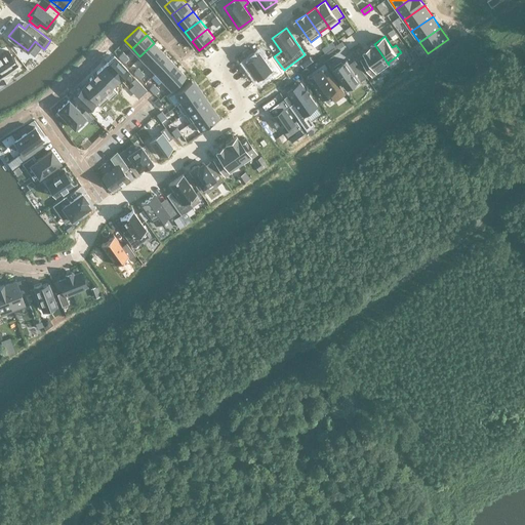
[(154,43),(139,56),(148,65),(162,51),(154,43)]
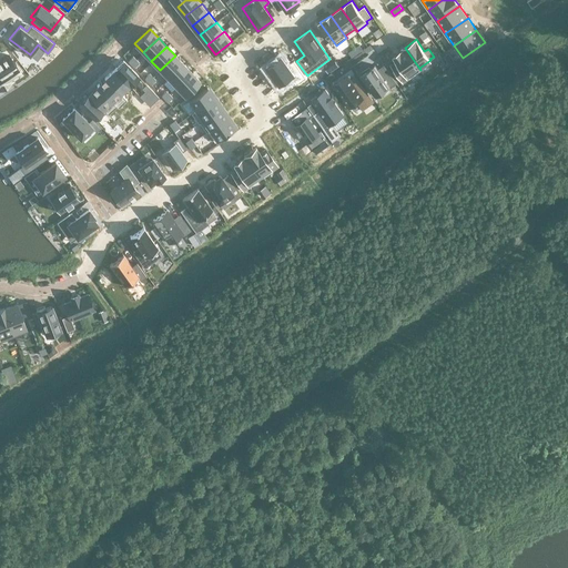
[(397,61),(392,64),(403,81),(409,78),(421,70),(405,48),(404,48),(405,49),(394,57),(397,61)]
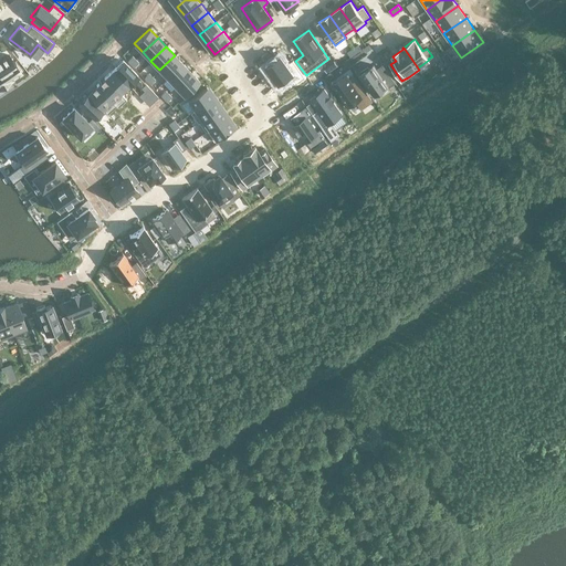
[(0,86),(21,73),(13,60),(12,61),(9,54),(6,56),(4,55),(2,58),(2,59),(0,60),(0,86)]
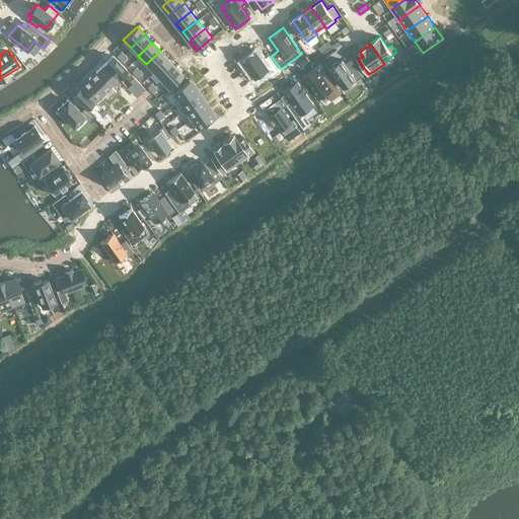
[(257,50),(243,60),(257,80),(270,71),(273,76),(281,71),(269,55),(264,58),(257,50)]
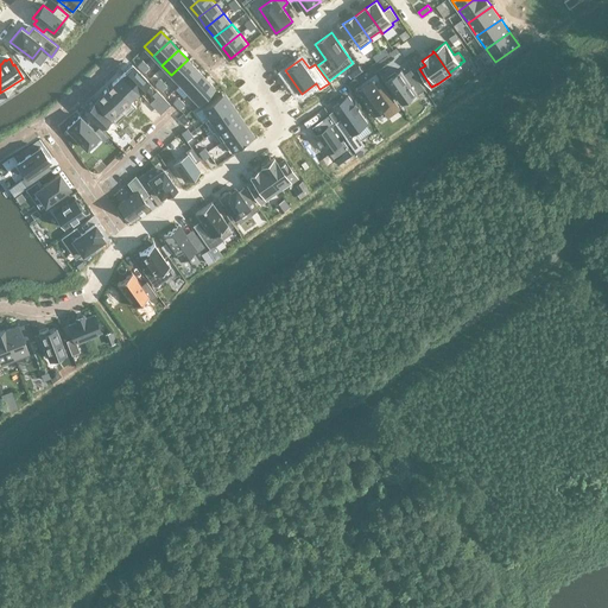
[(188,59),(171,75),(179,84),(196,68),(188,59)]
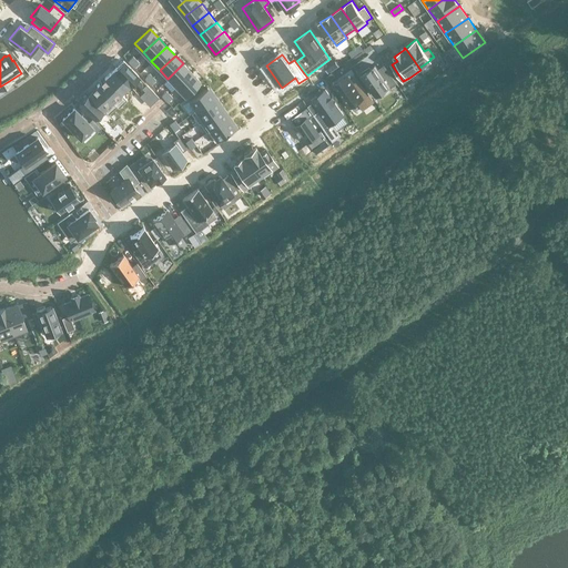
[(123,60),(114,69),(130,85),(139,77),(123,60)]
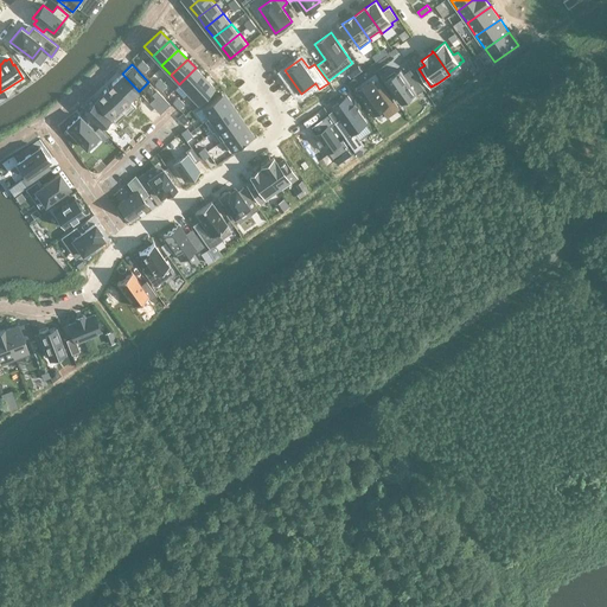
[(196,68),(179,84),(189,94),(205,77),(196,68)]
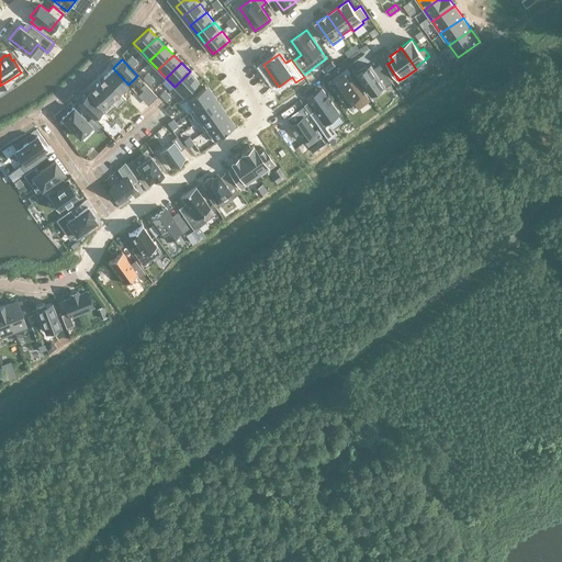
[(366,66),(358,71),(359,72),(358,74),(372,94),(384,85),(386,87),(393,82),(382,67),(375,71),(371,64),(366,67),(366,66)]
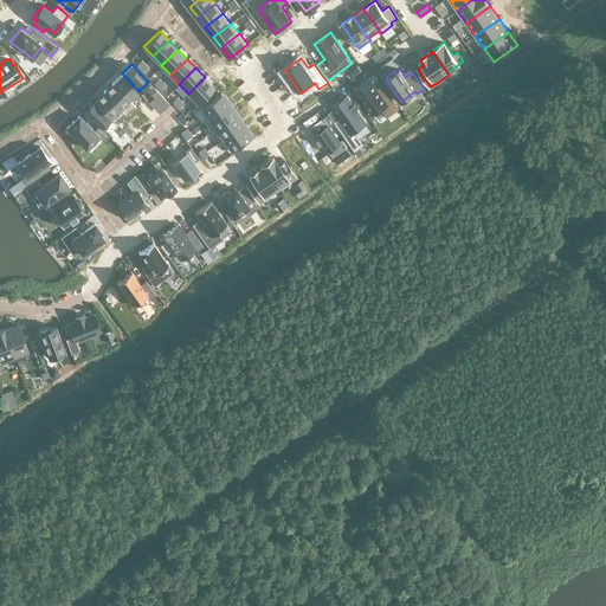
[(122,73),(113,83),(129,100),(139,91),(122,73)]
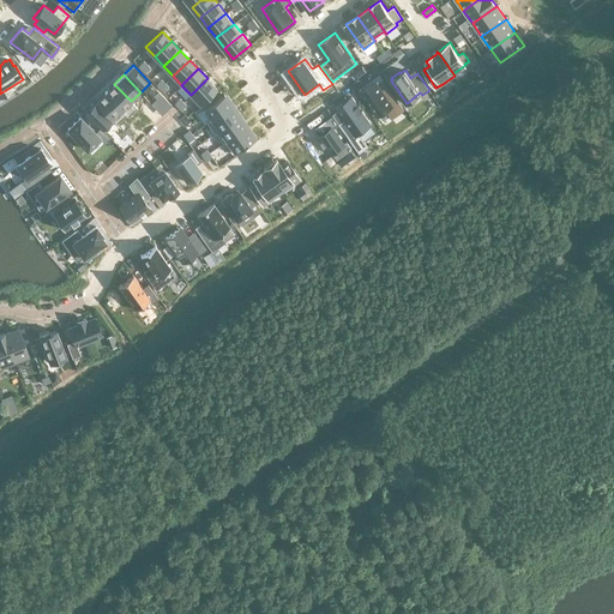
[(208,78),(191,95),(200,104),(217,88),(208,78)]
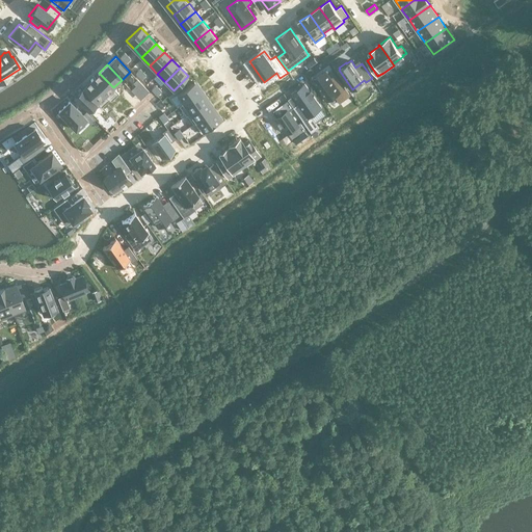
[(303,74),(308,80),(314,75),(311,70),(303,74)]
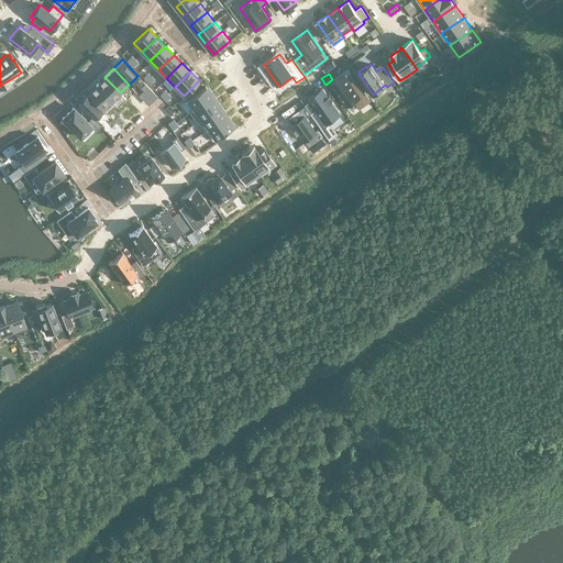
[(344,75),(330,85),(346,107),(354,101),(360,108),(371,100),(357,83),(352,86),(344,75)]
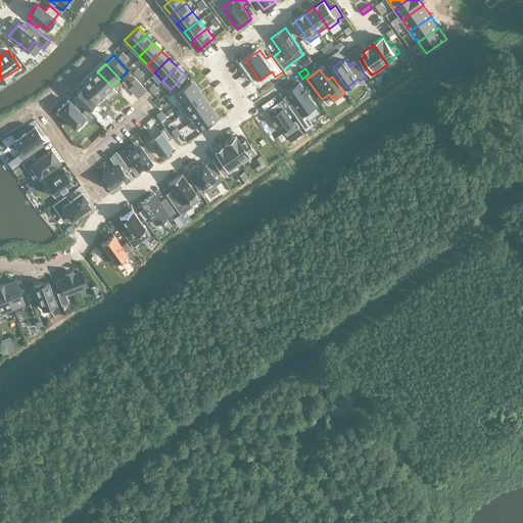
[(97,72),(89,79),(103,94),(111,86),(97,72)]
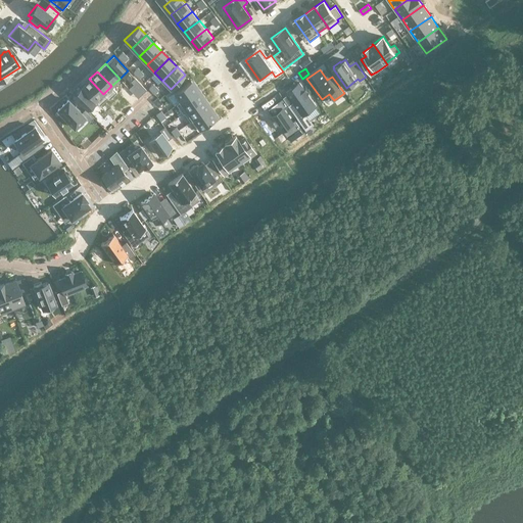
[(89,79),(81,87),(95,101),(103,94),(89,79)]
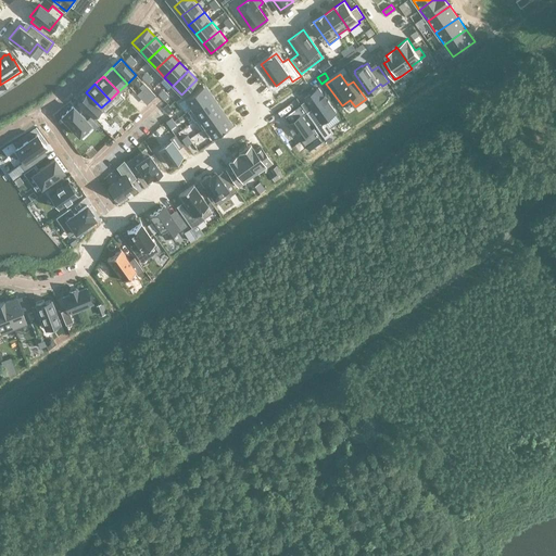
[(203,85),(185,98),(191,108),(187,111),(210,96),(203,85)]
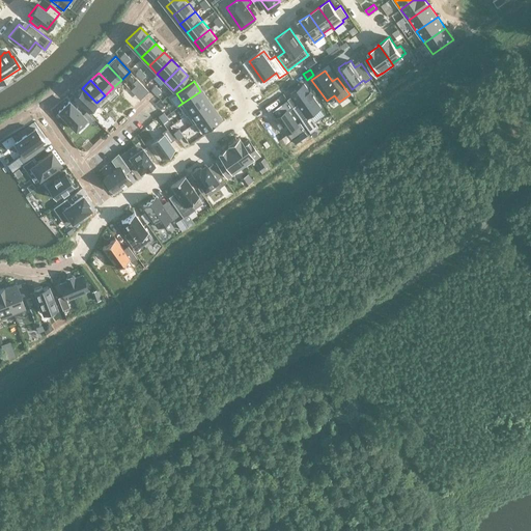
[(304,83),(290,93),(298,103),(292,107),(294,107),(311,132),(318,127),(310,115),(320,107),(304,83)]
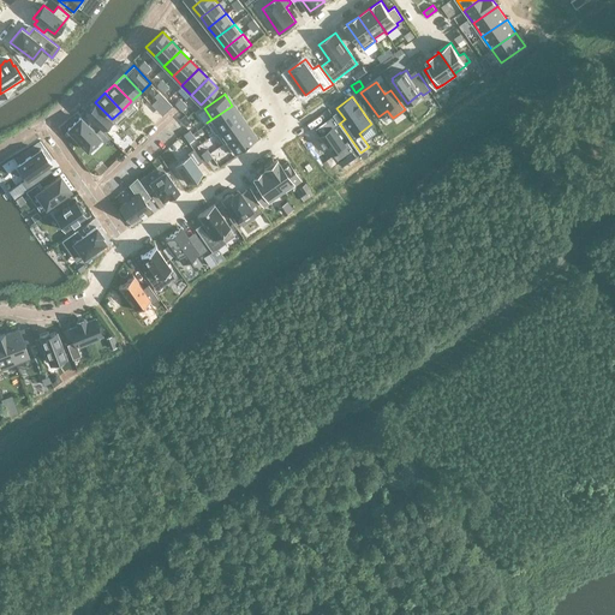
[(172,106),(169,102),(166,99),(161,103),(165,107),(167,109),(172,106)]
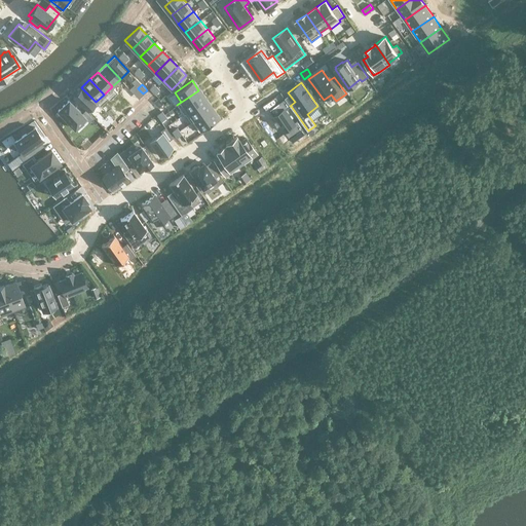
[(81,87),(73,96),(86,110),(89,112),(98,104),(96,102),(81,87)]
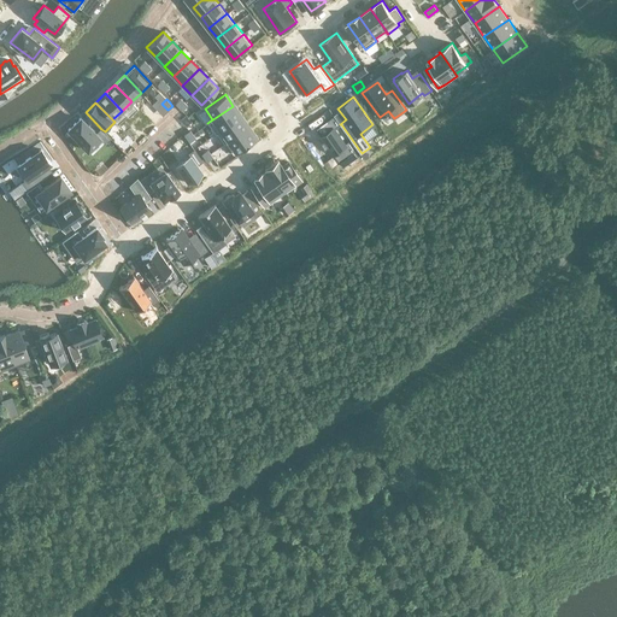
[(233,106),(207,123),(216,134),(240,117),(233,106)]
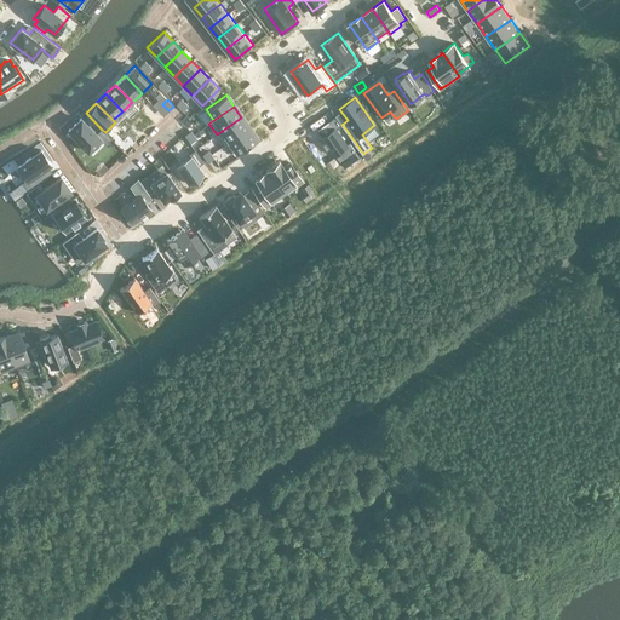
[(331,109),(314,121),(325,137),(322,138),(325,142),(323,142),(327,148),(328,148),(333,155),(336,154),(345,167),(361,156),(350,142),(346,144),(337,130),(343,125),(342,125),(331,109)]
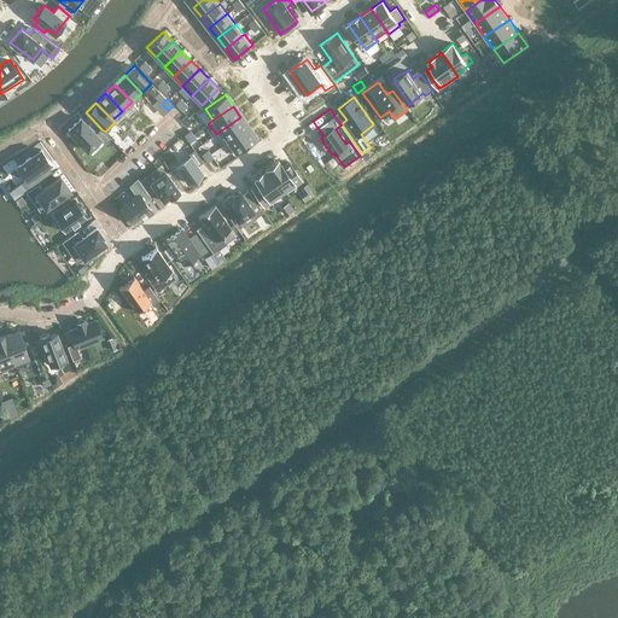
[(81,117),(68,129),(88,151),(100,139),(105,145),(111,139),(105,132),(101,129),(97,134),(81,117)]
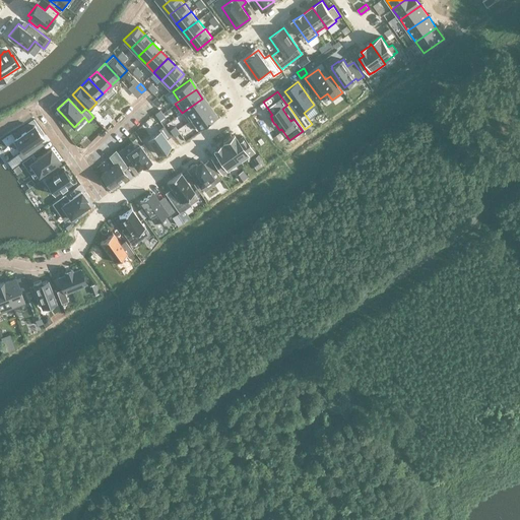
[(202,99),(182,113),(183,113),(189,121),(208,107),(202,99)]
